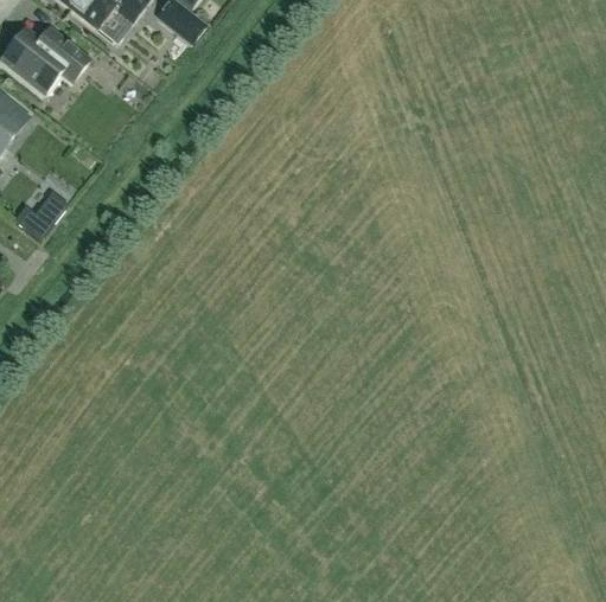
[(59,0),(96,29),(115,43),(131,23),(148,0),(59,0)]
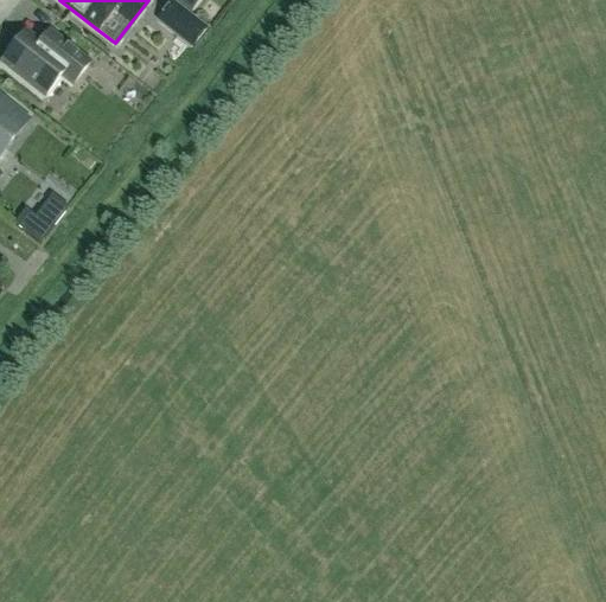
[(191,44),(205,26),(172,0),(170,0),(158,18),(191,44)]
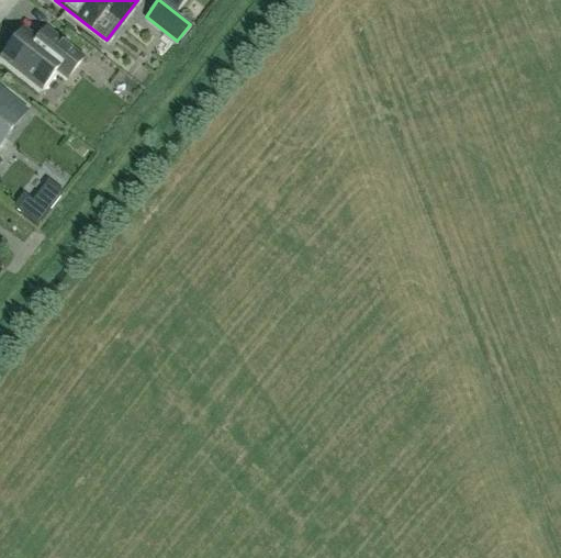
[(45,25),(36,37),(22,26),(0,54),(0,55),(41,88),(55,69),(65,77),(82,55),(45,25)]
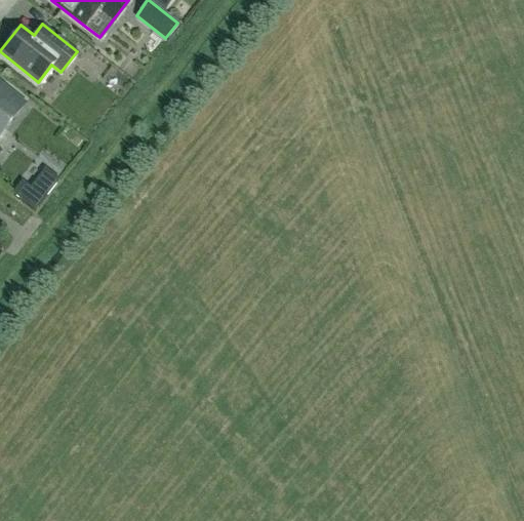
[(0,129),(22,103),(0,84),(0,129)]
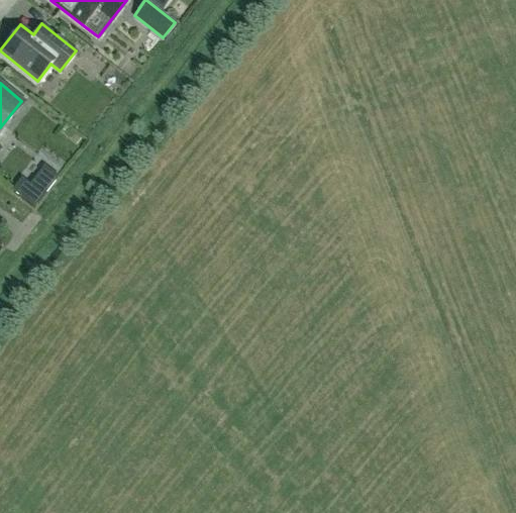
[(33,205),(58,175),(43,164),(29,182),(20,176),(11,188),(33,205)]
